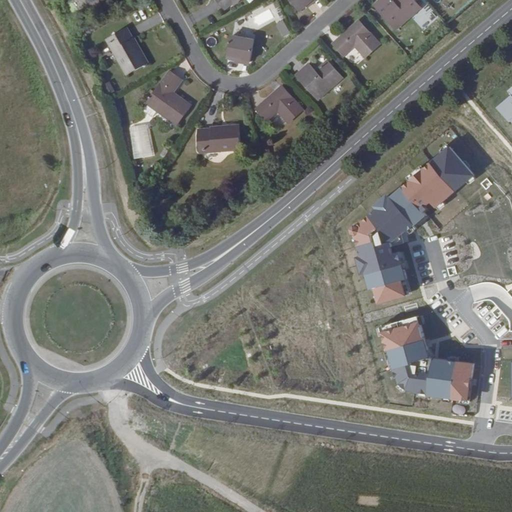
[(216,0),(225,9),(235,0),(216,0)]
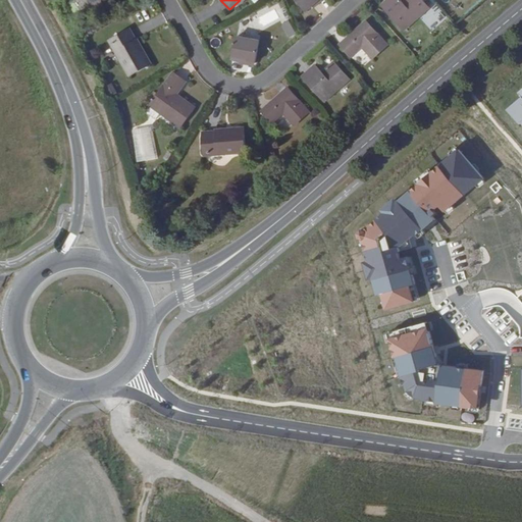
[(296,0),(307,11),(319,0),(296,0)]
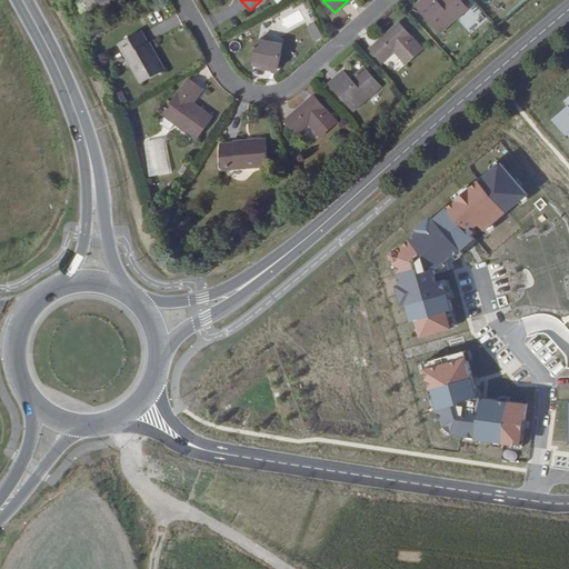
[(421,0),(416,6),(440,33),(469,8),(462,0),(421,0)]
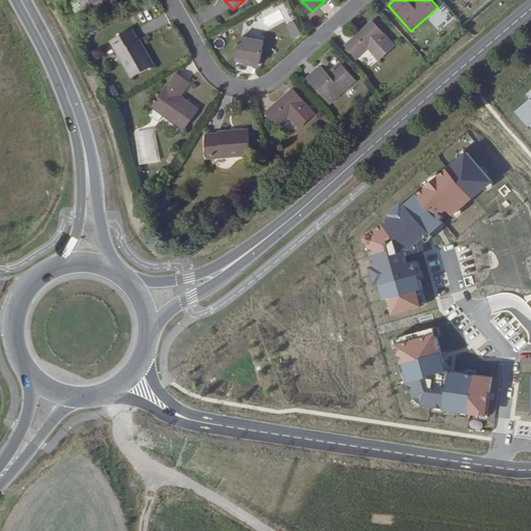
[(292,19),(285,22),(294,38),(301,35),(292,19)]
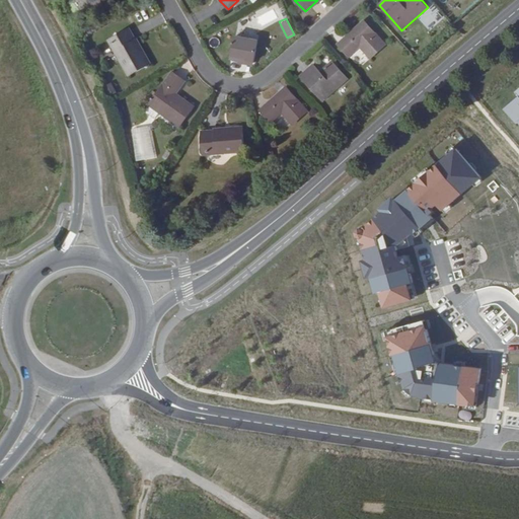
[(364,20),(339,44),(349,56),(360,47),(371,58),(385,45),(364,20)]
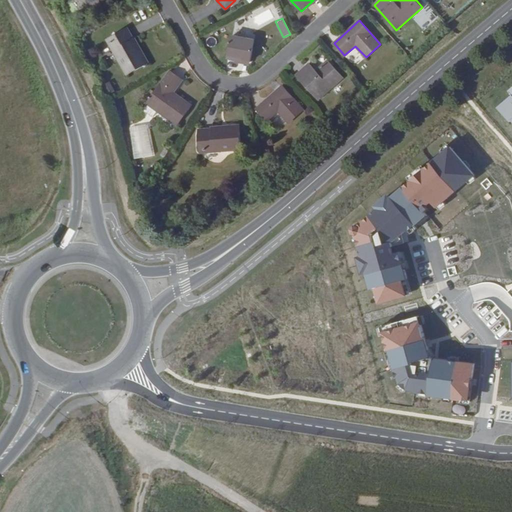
[(147,63),(127,27),(106,39),(126,75),(147,63)]
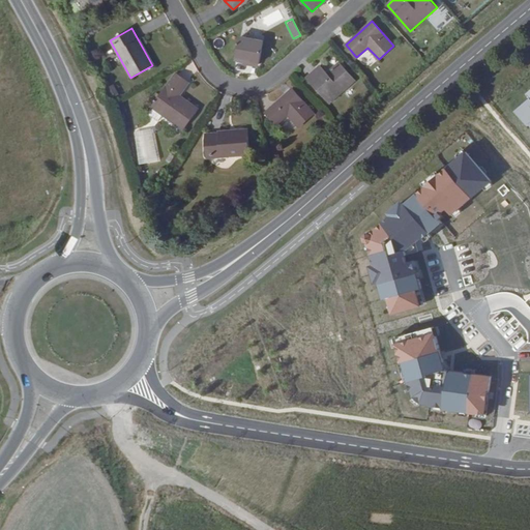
[(263,40),(239,35),(235,60),(258,63),(263,40)]
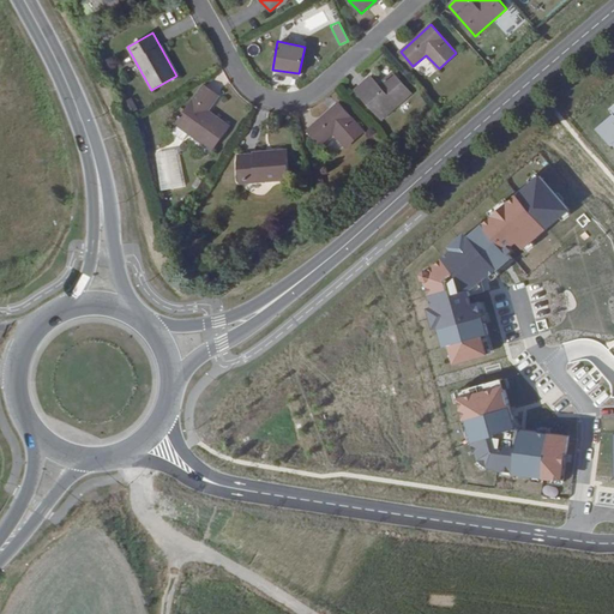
[(372,76),(356,89),(383,119),(413,92),(395,71),(380,84),(372,76)]
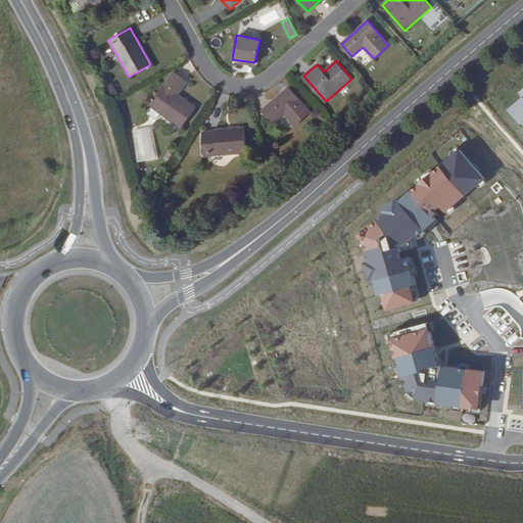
[(188,89),(174,77),(152,104),(180,126),(194,107),(182,97),(188,89)]
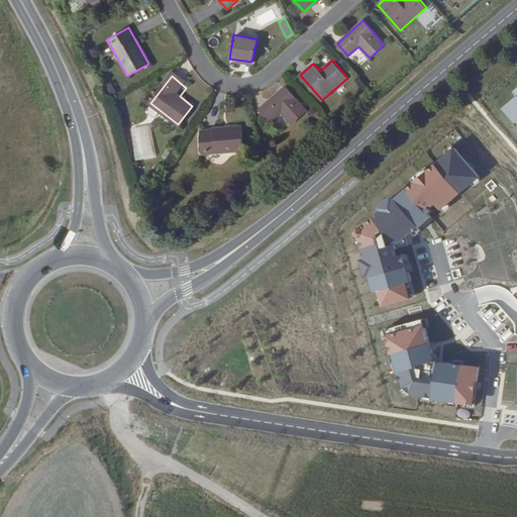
[(516,92),(502,105),(513,119),(514,117),(516,120),(516,92)]
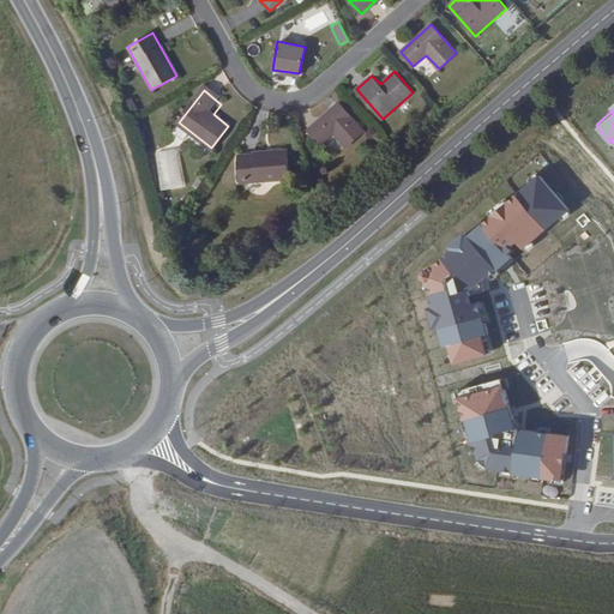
[(356,121),(315,132),(320,151),(337,146),(343,164),(367,157),(356,121)]
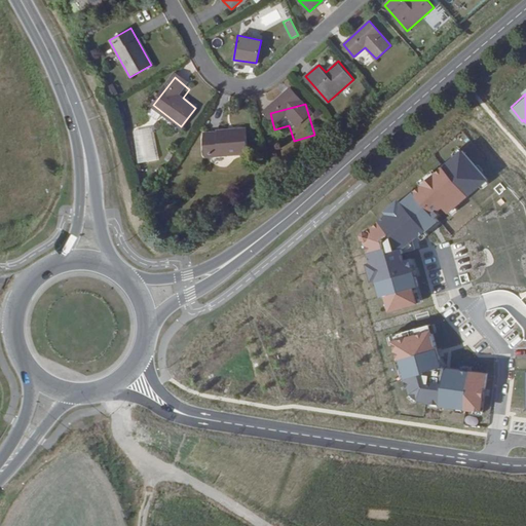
[(246,132),(204,133),(204,157),(247,156),(246,132)]
